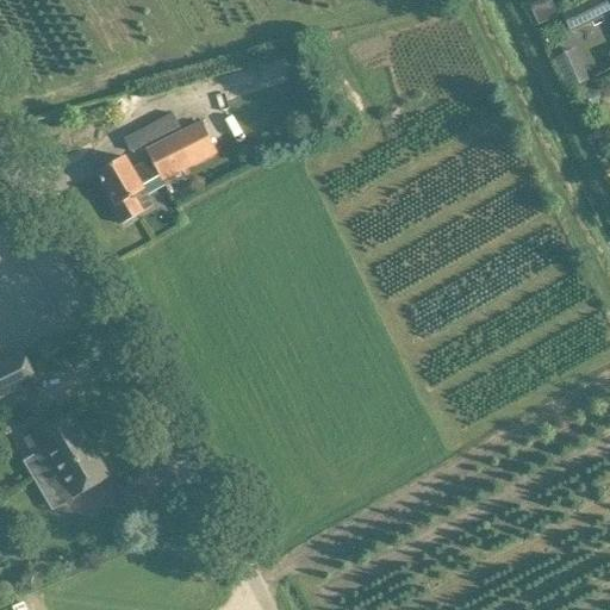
[(571,31),(609,12),(609,11),(604,0),(591,0),(562,14),(571,31)]
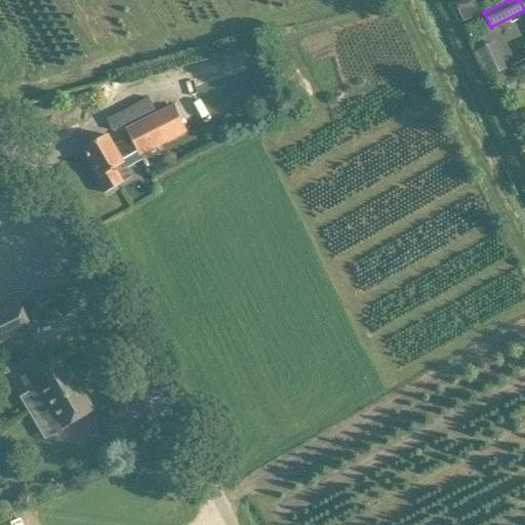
[(500,62),(487,69),(491,78),(506,71),(500,62)]
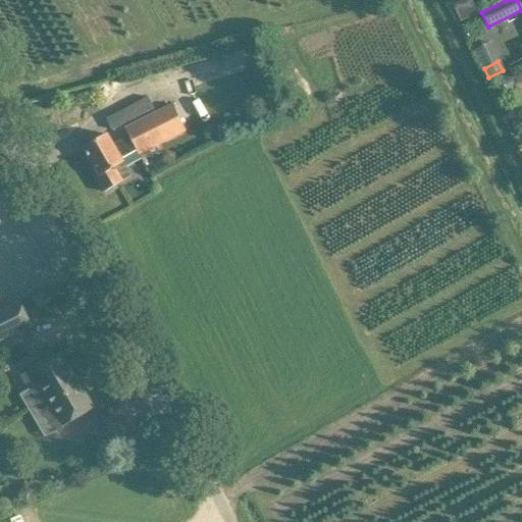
[(500,77),(494,92),(509,97),(513,87),(511,82),(500,77)]
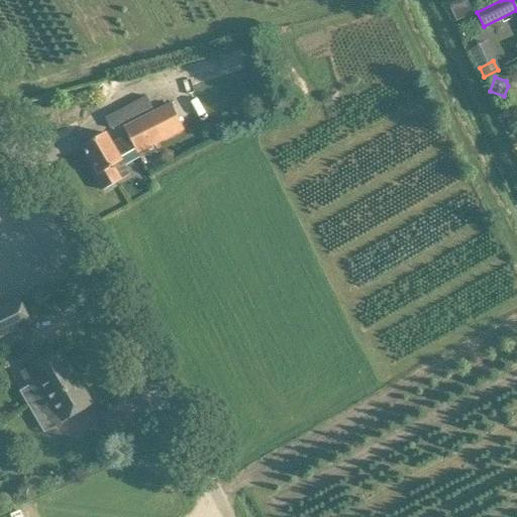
[(112,129),(152,108),(146,97),(106,118),(112,129)]
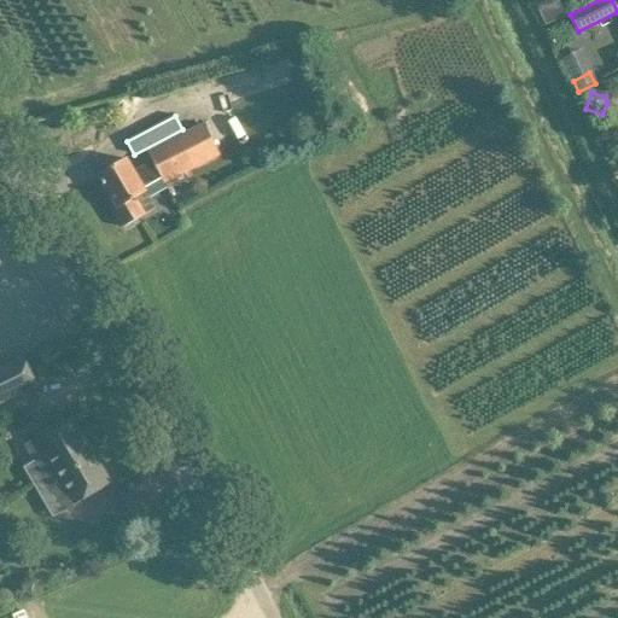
[(217,155),(213,144),(203,123),(150,150),(153,158),(132,169),(127,159),(98,175),(117,209),(115,210),(124,227),(156,209),(143,186),(163,176),(164,180),(217,155)]
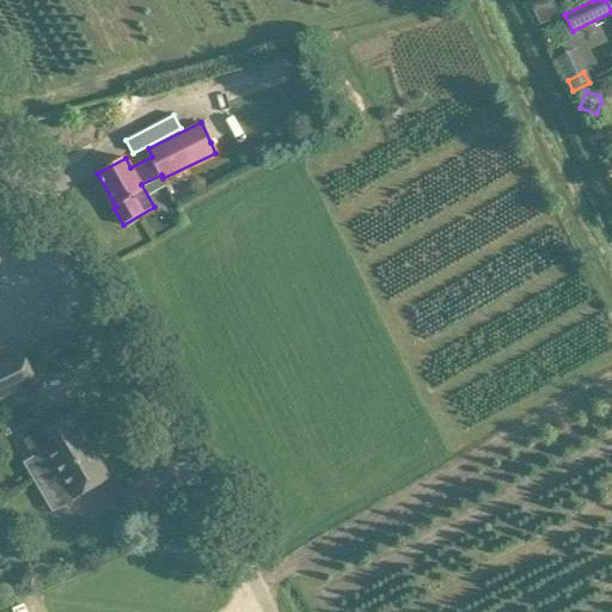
[(0,398),(36,381),(23,354),(0,365),(0,398)]
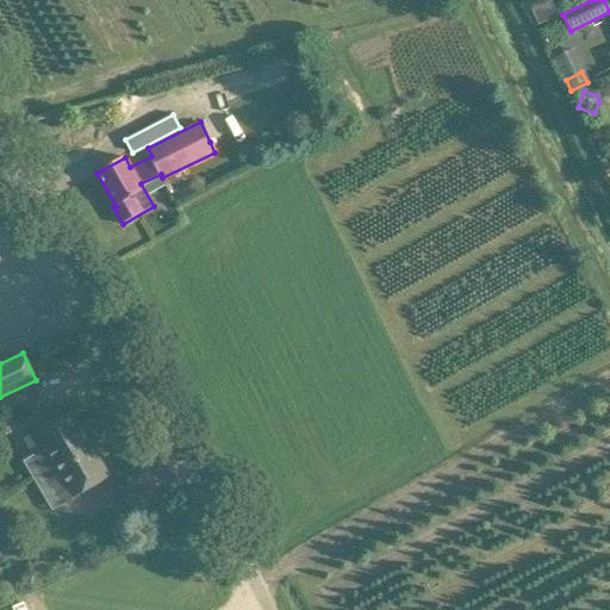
[(110,478),(72,412),(23,440),(31,454),(43,446),(74,498),(110,478)]
